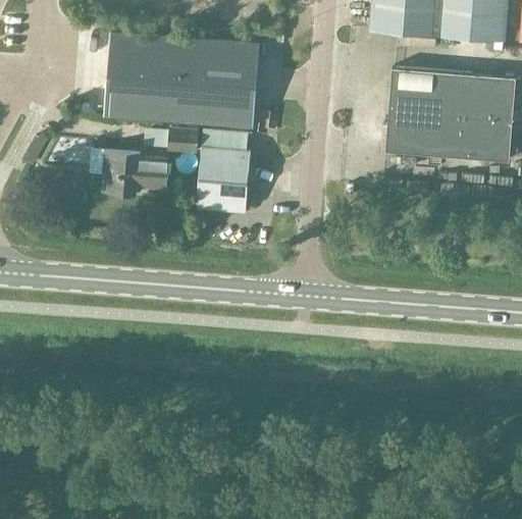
[(505,42),(508,0),(372,0),(370,31),(505,42)]
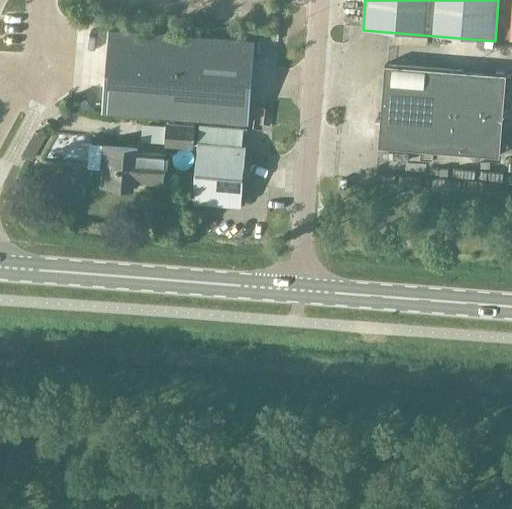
[(247,125),(251,72),(253,44),(109,34),(103,115),(247,125)]
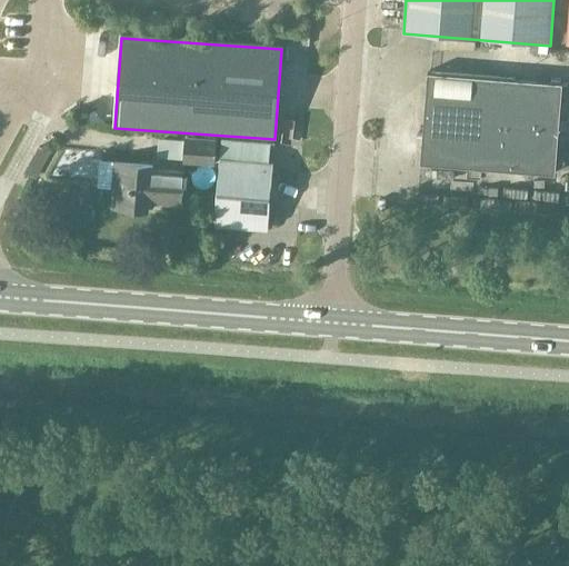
[(562,86),(428,75),(420,166),(555,177),(562,86)]
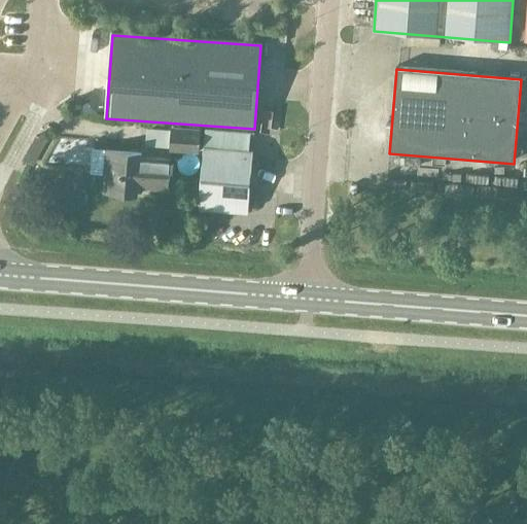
[(144,130),(143,148),(165,148),(166,131),(144,130)]
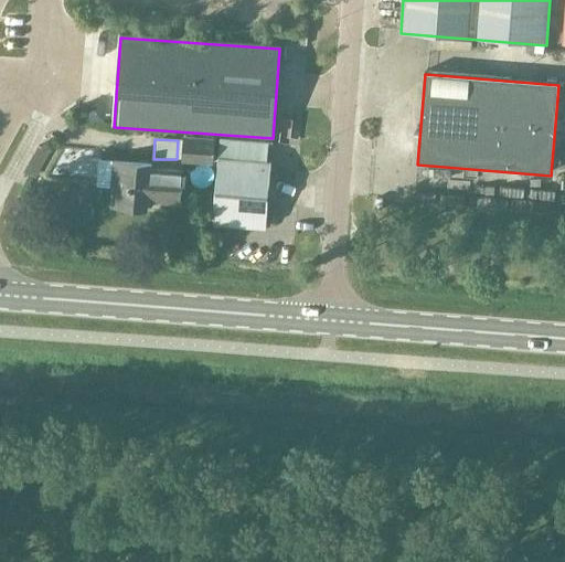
[(213,166),(215,142),(183,140),(182,163),(213,166)]
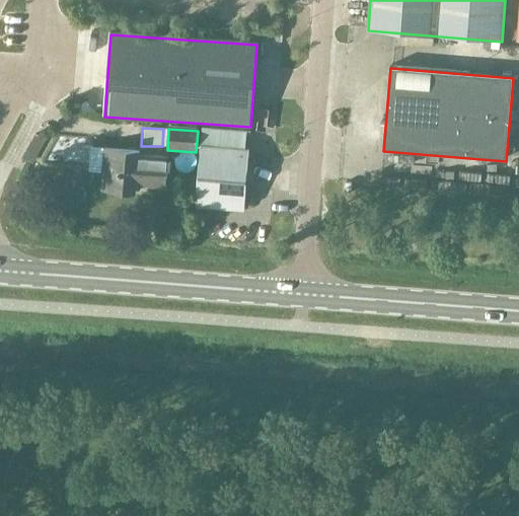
[(31,164),(44,142),(34,137),(27,150),(31,152),(26,161),(31,164)]
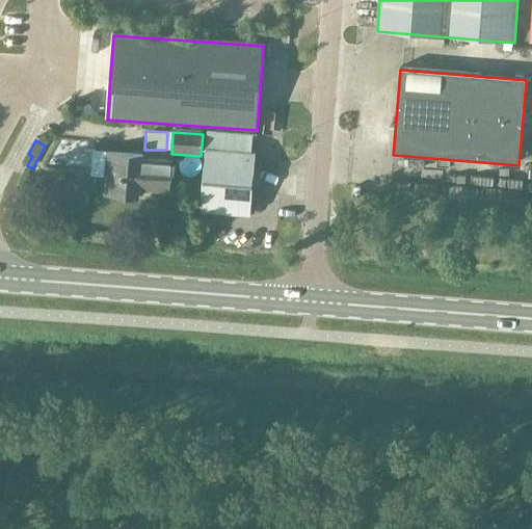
[(89,176),(102,177),(102,150),(90,149),(89,176)]
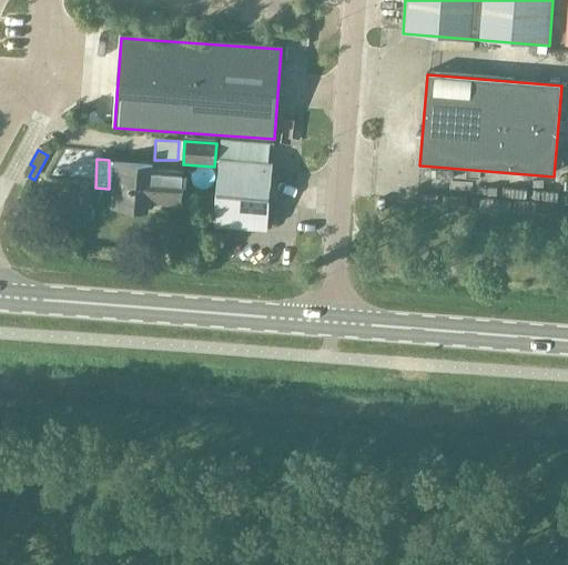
[(273,165),(220,161),(219,169),(204,167),(202,191),(203,192),(202,212),(215,213),(214,226),(267,231),(273,165)]
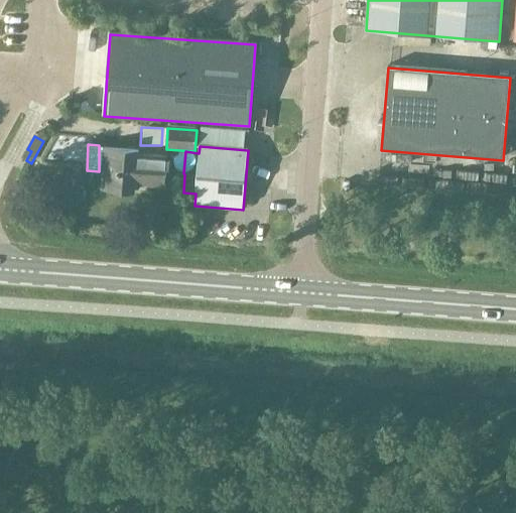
[(165,159),(159,159),(136,157),(137,152),(106,149),(103,190),(134,193),(134,185),(163,187),(165,159)]
